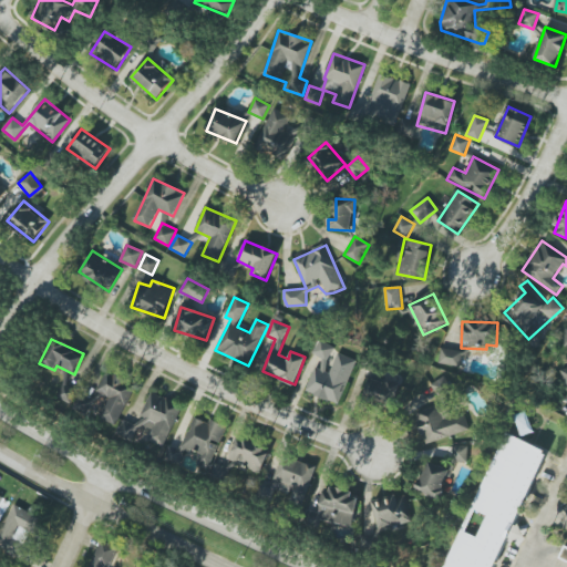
[(357,360),(334,351),(336,347),(319,340),(315,354),(323,358),(319,369),(315,368),(306,392),(339,404),(357,360)]
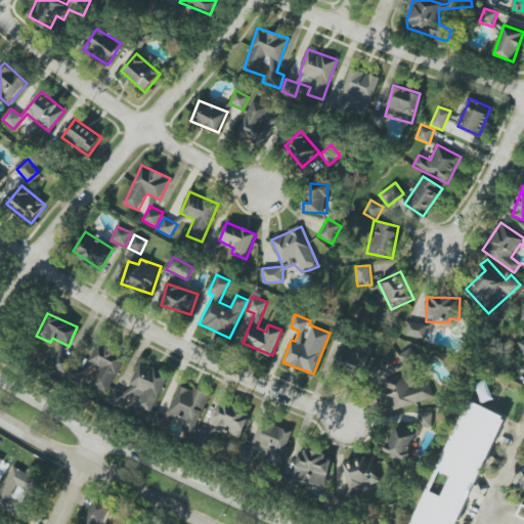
[(425,340),(428,324),(407,321),(405,336),(425,340)]
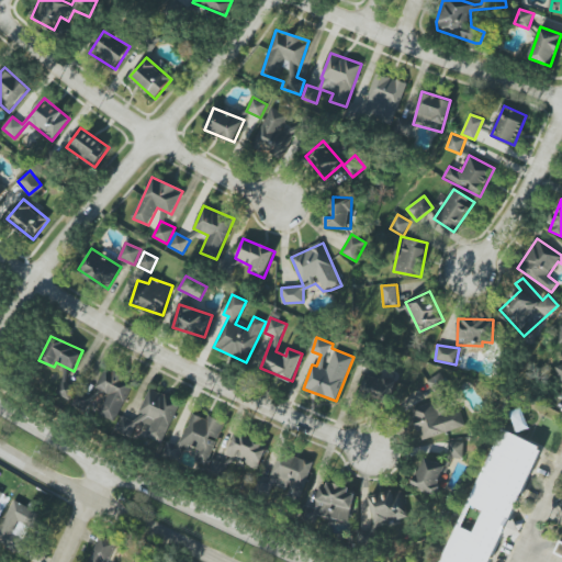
[(96,388),(110,395),(100,414),(114,422),(135,383),(107,368),(96,388)]
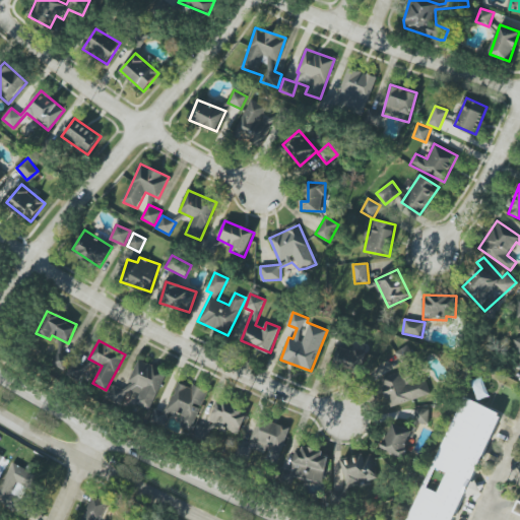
[(402,365),(415,360),(409,345),(396,351),(402,365)]
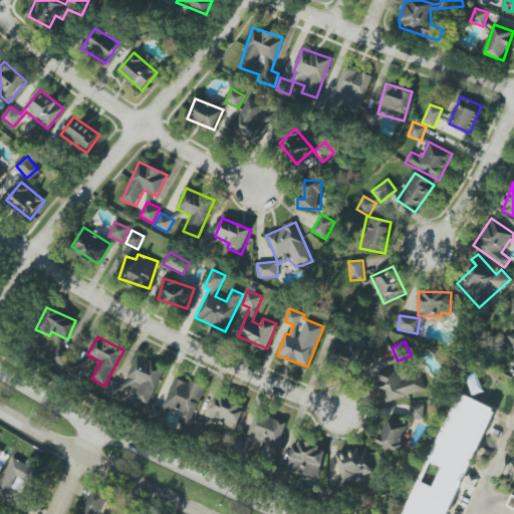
[(328,362),(355,370),(361,350),(334,342),(328,362)]
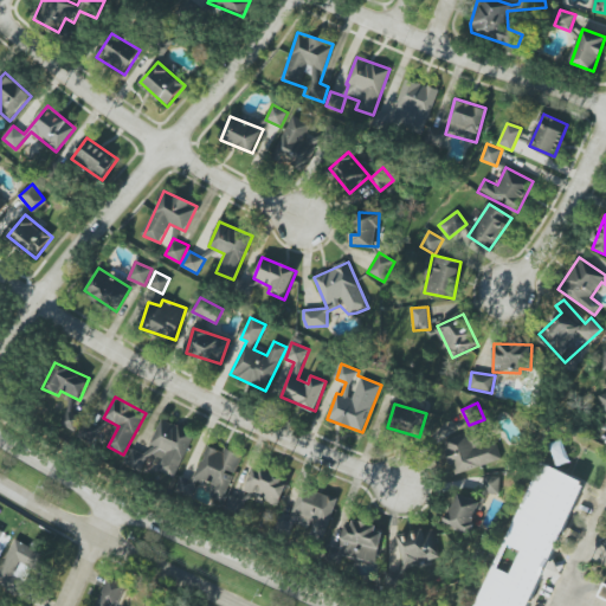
[(66,429),(77,429),(78,414),(66,414),(66,429)]
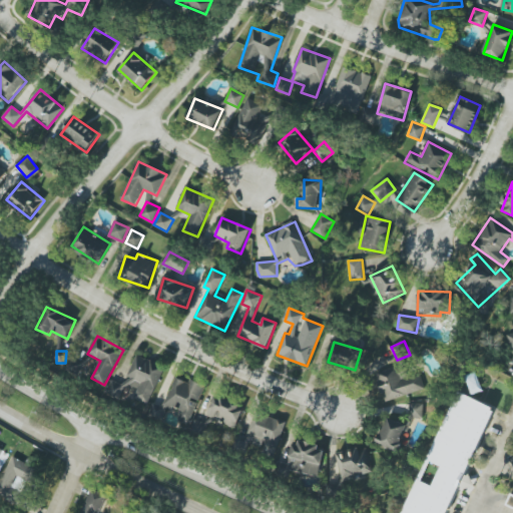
[(146,408),(164,368),(136,355),(127,376),(128,376),(123,386),(112,381),(108,390),(146,408)]
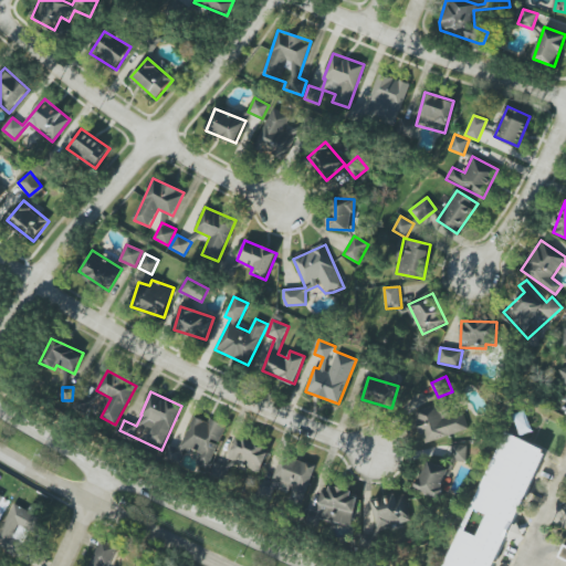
[(469,430),(463,410),(451,415),(448,402),(415,412),(423,443),(469,430)]
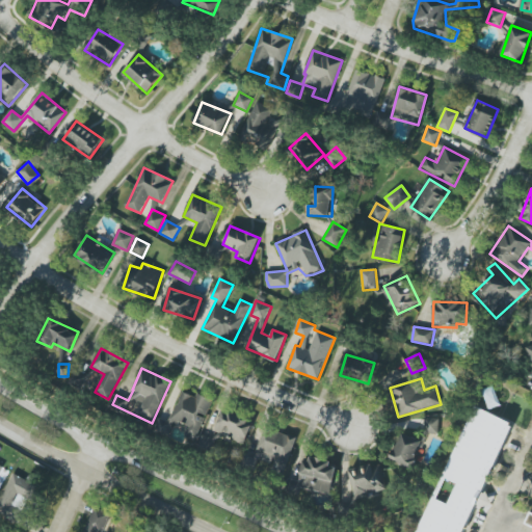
[(512,423),(473,406),(444,478),(457,483),(448,504),(432,498),(418,531),(464,531),(477,502),(487,506),(491,496),(484,494),(512,423)]
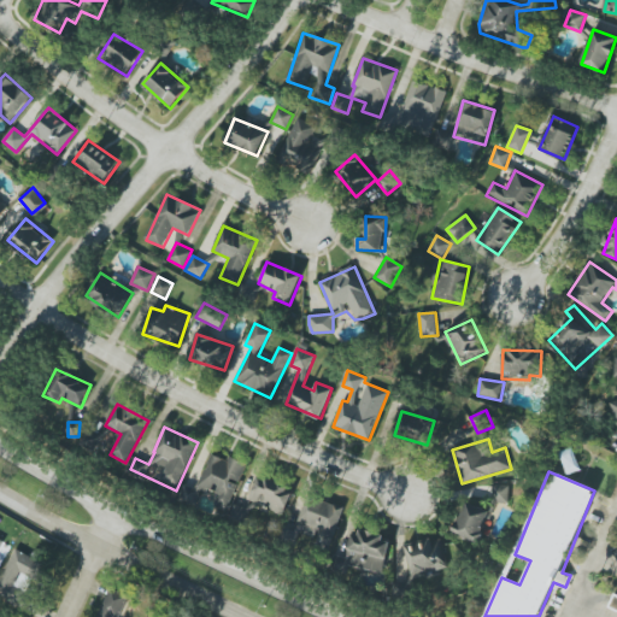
[(294,491),(259,476),(248,503),(283,517),(294,491)]
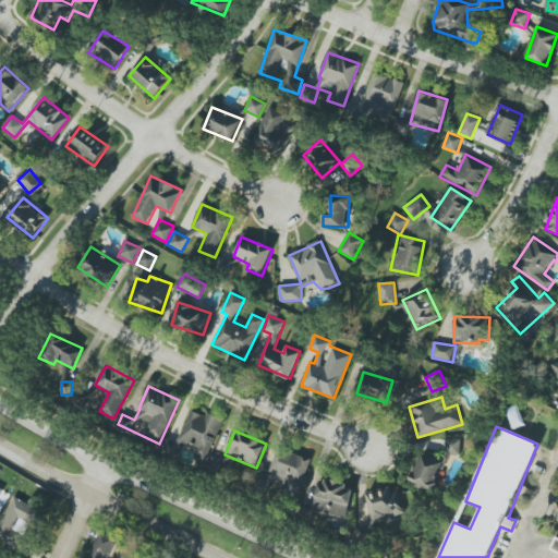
[(460,455),(460,439),(446,438),(445,455),(460,455)]
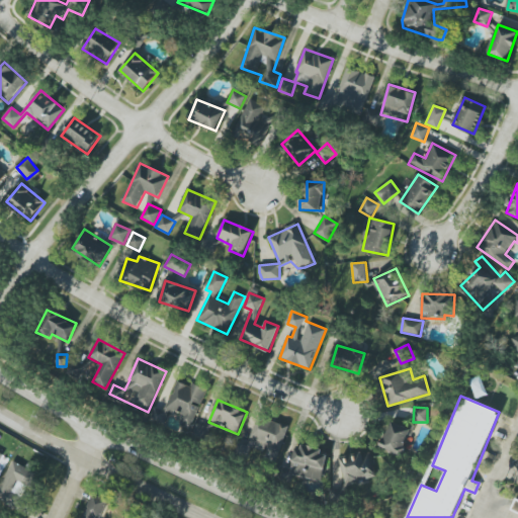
[(277,458),(288,428),(258,416),(247,446),(277,458)]
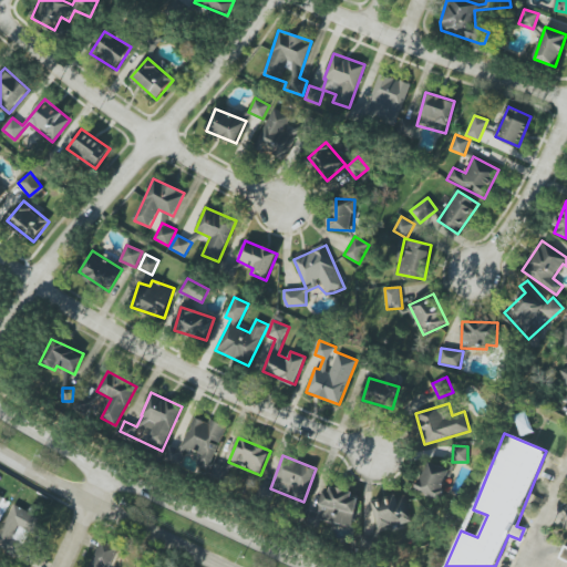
[(439,498),(450,470),(428,461),(416,490),(439,498)]
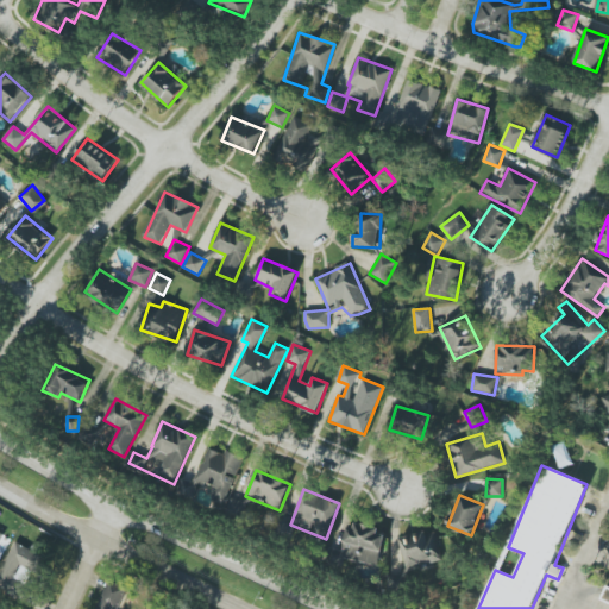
[(378,566),(384,535),(376,533),(377,528),(349,522),(341,558),(378,566)]
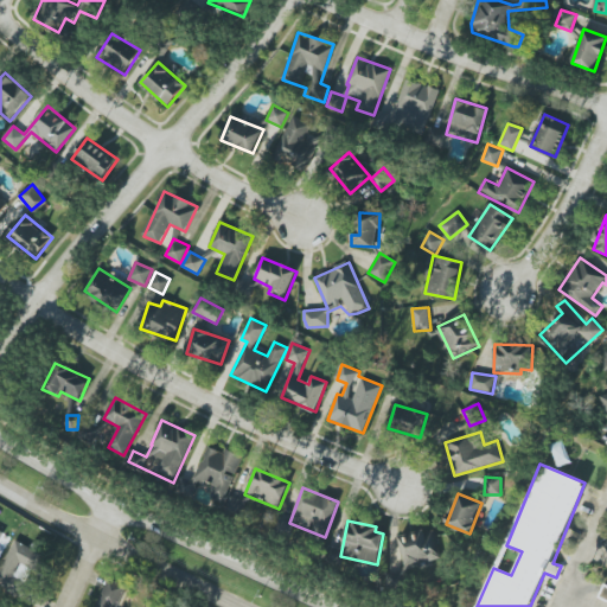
[(440,561),(434,530),(398,537),(404,568),(440,561)]
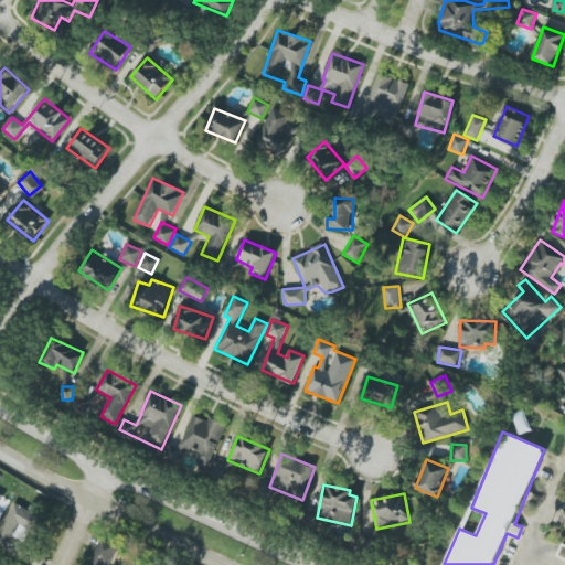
[(0,530),(0,547),(24,558),(43,516),(13,503),(0,530)]
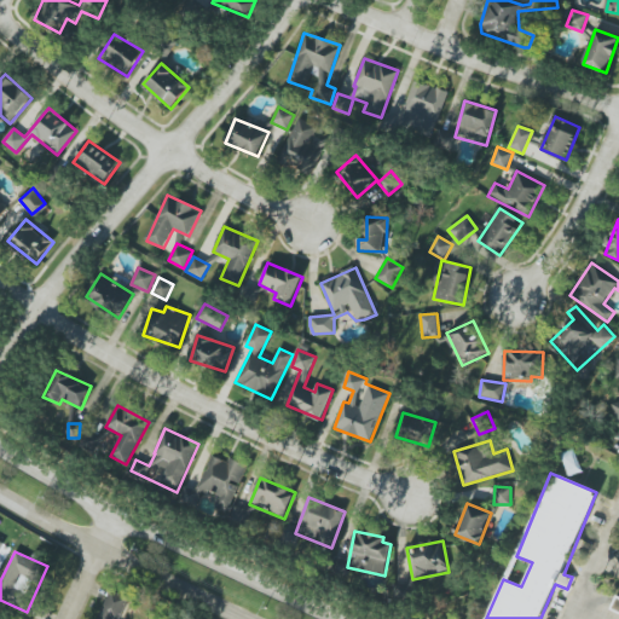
[(98,618),(119,618),(128,599),(109,591),(98,618)]
